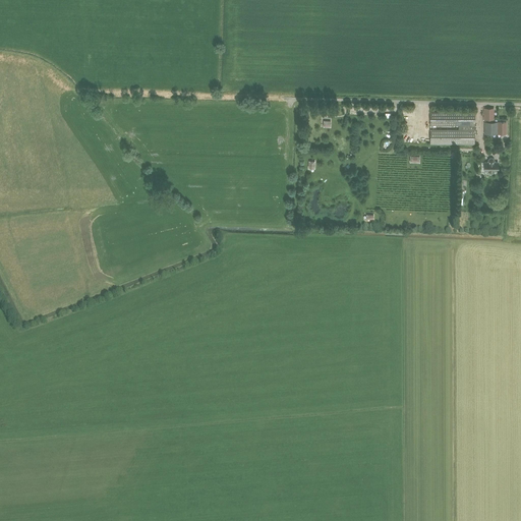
[(484,108),(484,119),(494,120),(494,108),(484,108)]
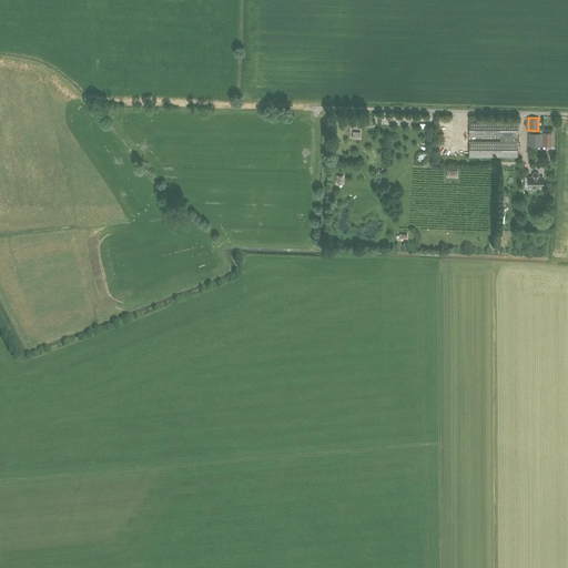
[(445,127),(445,120),(438,120),(439,129),(453,129),(453,127),(445,127)]
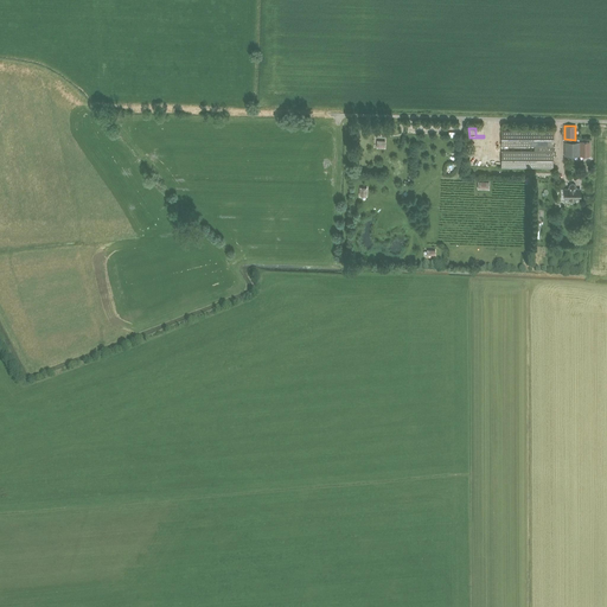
[(502,146),(535,146),(554,146),(554,131),(502,131),(502,146)]
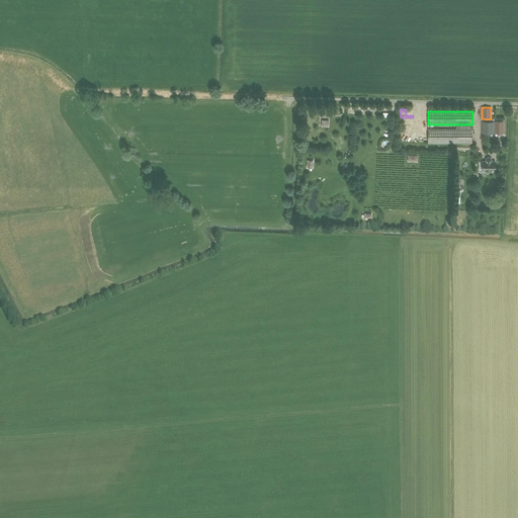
[(491,120),(482,120),(482,133),(504,134),(504,120),(491,120)]
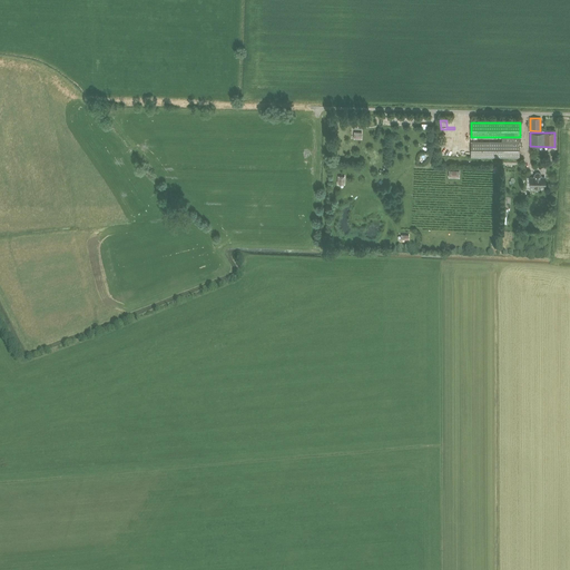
[(520,158),(520,141),(502,141),(471,141),(471,158),(520,158)]
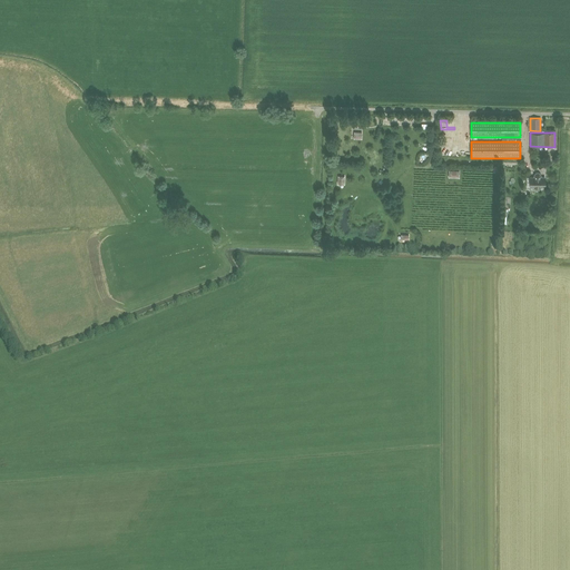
[(541,187),(544,187),(544,177),(541,177),(541,175),(539,173),(537,173),(534,175),(534,177),(530,177),(530,186),(534,186),(534,187),(536,189),(539,189),(541,188),(541,187)]
